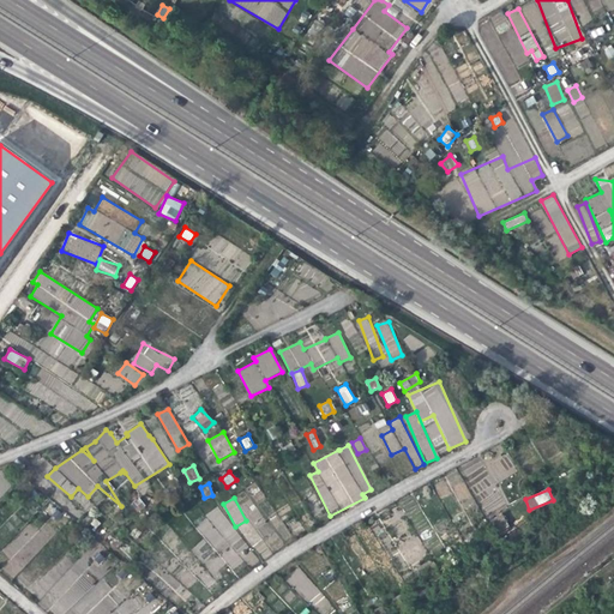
[(194,528),(234,569),(241,561),(239,558),(251,545),(215,507),(194,528)]
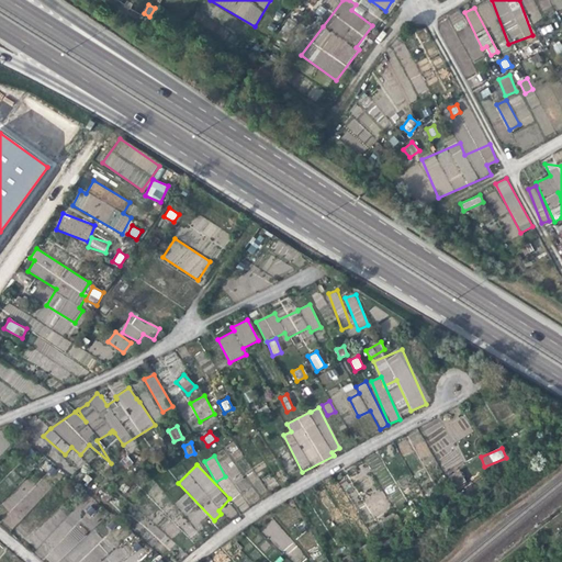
[(457,487),(467,483),(460,470),(450,474),(457,487)]
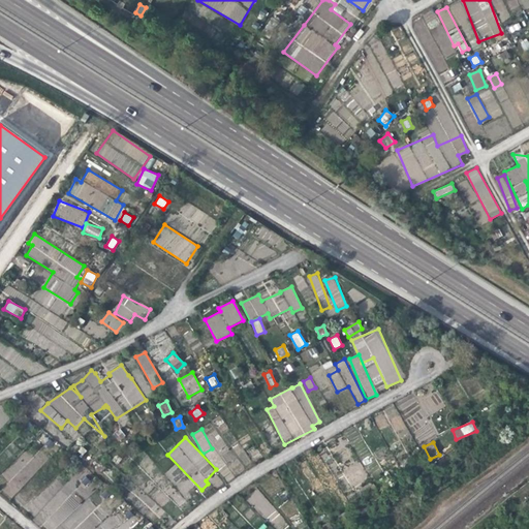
[(9,481),(1,490),(10,498),(48,458),(39,449),(30,459),(23,453),(2,475),(9,481)]
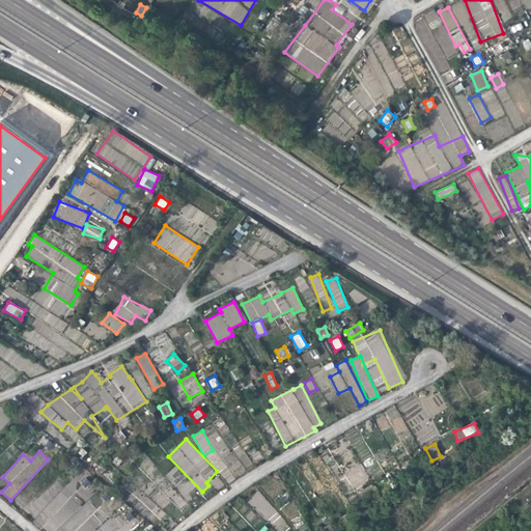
[(99,530),(103,527),(111,512),(109,510),(94,503),(90,498),(75,514),(91,485),(77,499),(71,495),(61,504),(56,500),(59,495),(46,508),(37,500),(27,510),(46,529),(49,530),(99,530)]
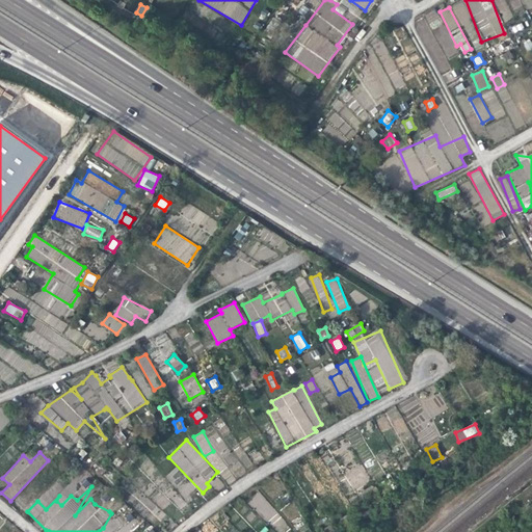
[(259,491),(248,501),(270,525),(281,515),(259,491)]
